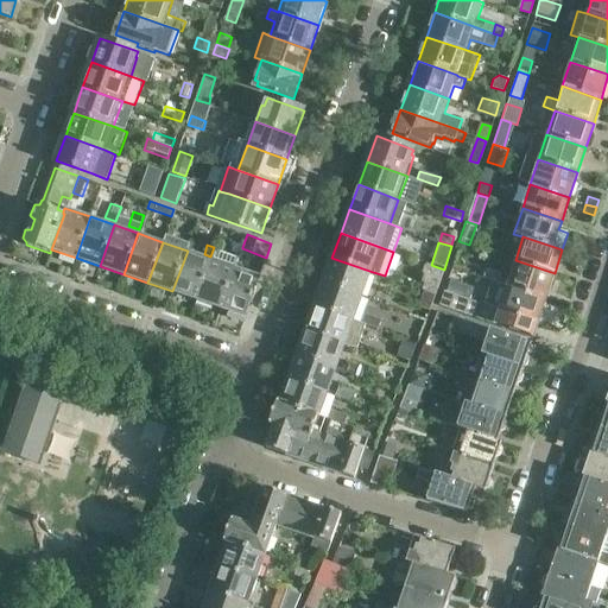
[(188,251),(172,291),(196,299),(210,259),(188,251)]
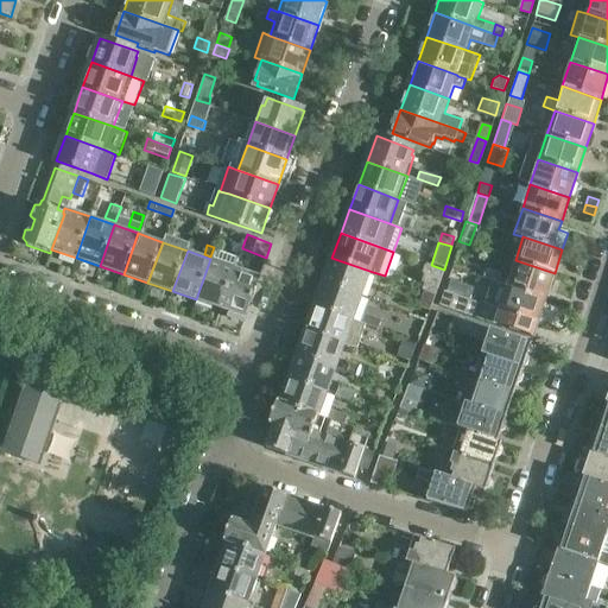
[(331,258),(323,282),(363,297),(373,272),(331,258)]
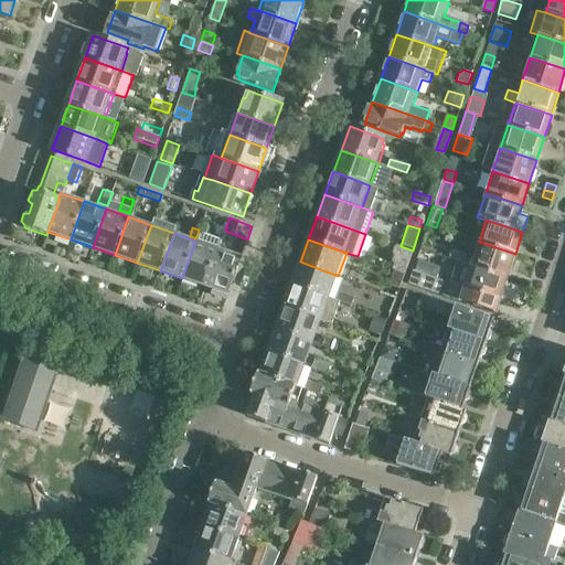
[(195,241),(182,278),(204,286),(217,251),(213,248),(213,247),(195,241)]
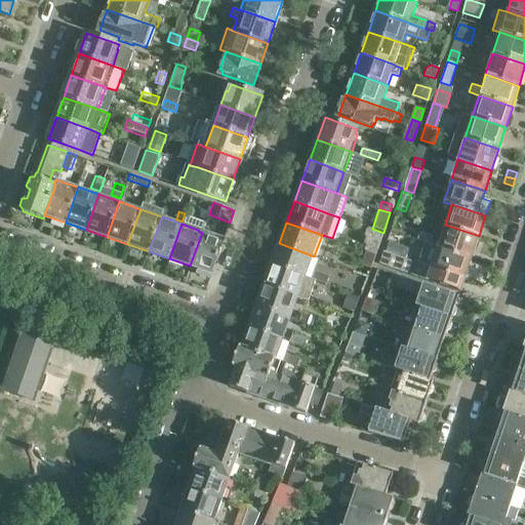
[(445,225),(438,246),(472,256),(479,236),(445,225)]
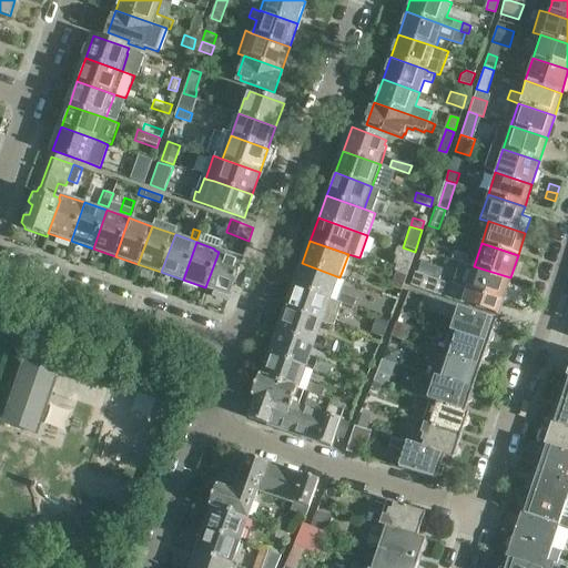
[(452,259),(467,263),(469,254),(455,250),(452,259)]
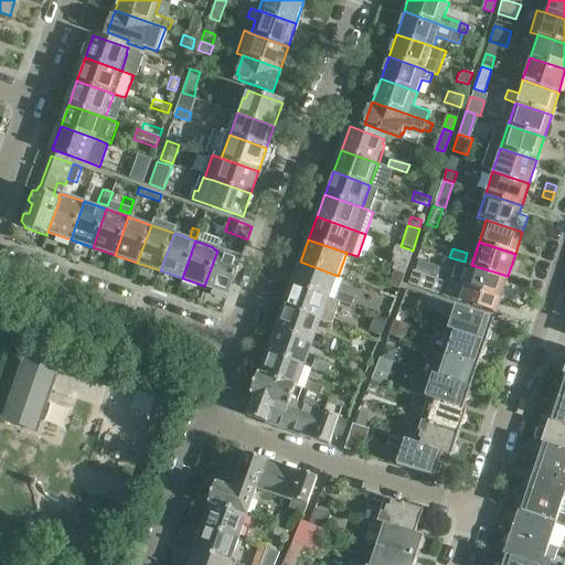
[(217,251),(204,286),(215,289),(213,294),(227,298),(240,259),(217,251)]
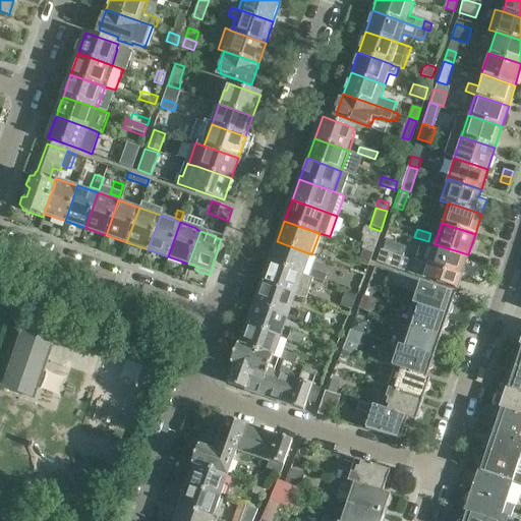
[(363,248),(373,251),(378,240),(379,235),(374,234),(373,238),(364,236),(361,247),(363,248)]
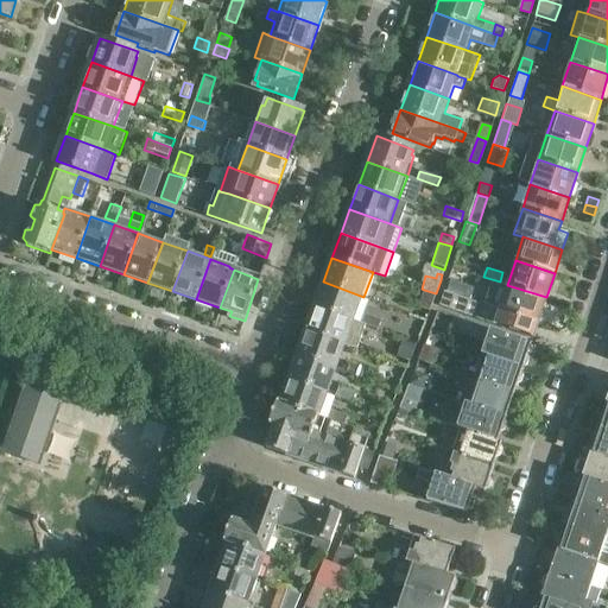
[(323,282),(315,305),(355,321),(363,297),(323,282)]
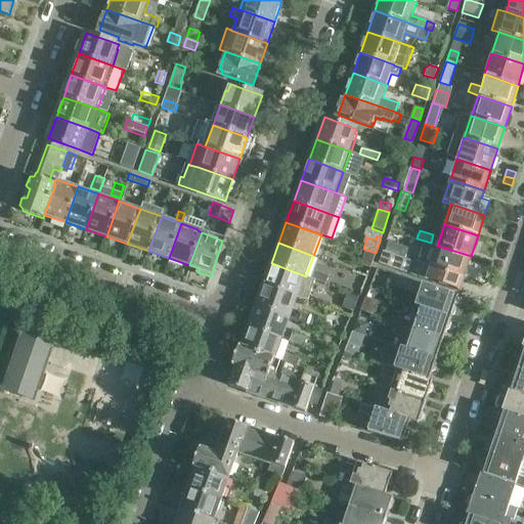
[(385,244),(383,250),(396,254),(397,248),(385,244)]
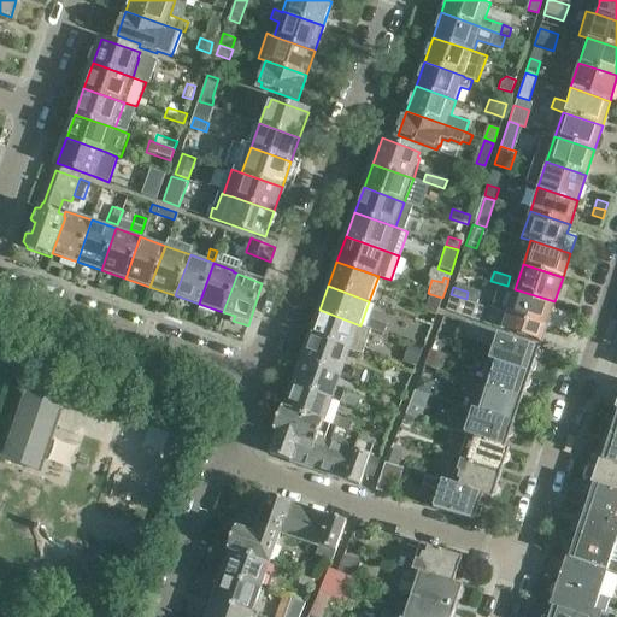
[(475,294),(472,301),(506,313),(546,327),(554,301),(515,289),(510,304),(489,297),(488,299),(475,294)]
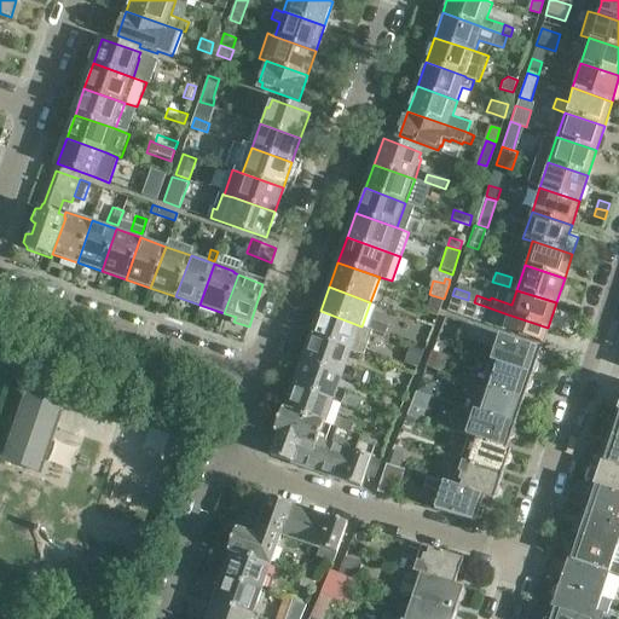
[(437,323),(444,299),(432,295),(424,316),(437,323)]
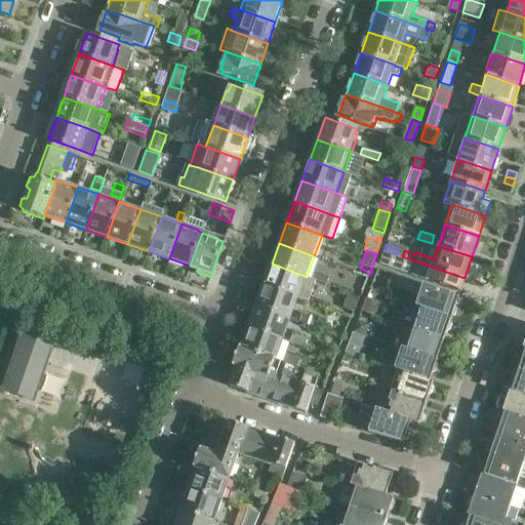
[(431,267),(402,256),(384,250),(379,264),(427,279),(460,291),(465,278),(431,267)]
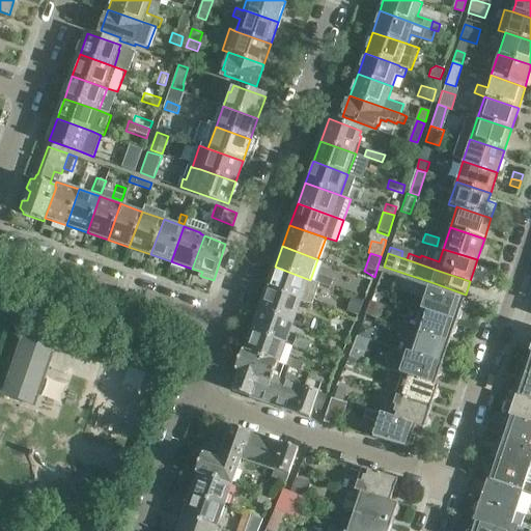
[(275,267),(267,289),(303,302),(311,305),(319,283),(316,282),(310,280),(275,267)]
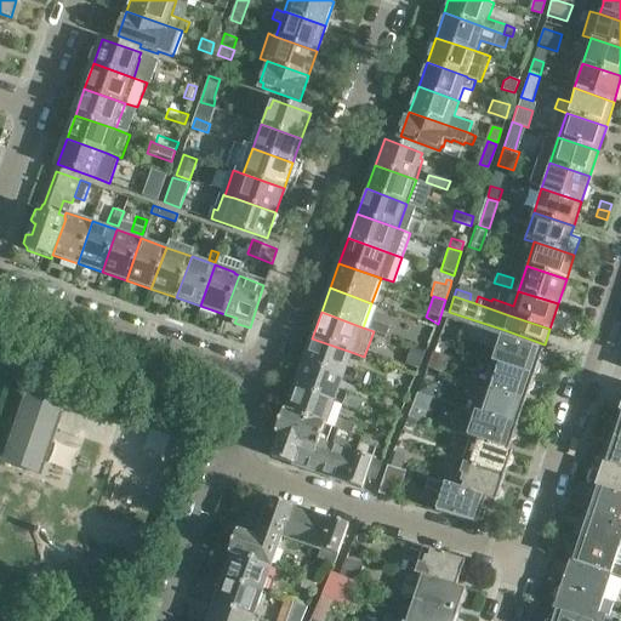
[(370,330),(374,331),(388,337),(392,325),(375,319),(370,330)]
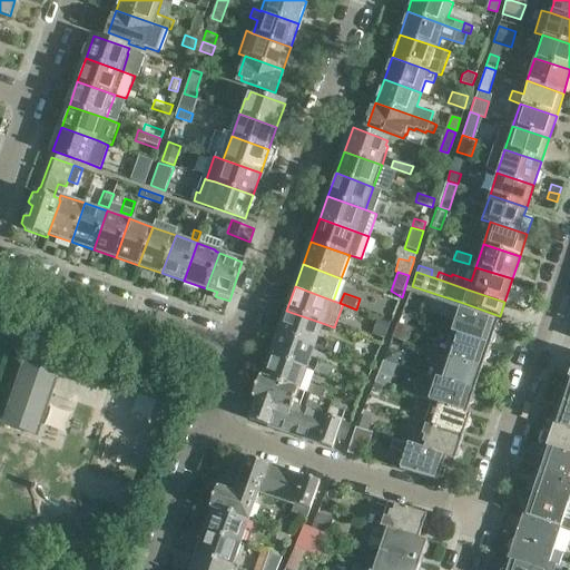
[(455,320),(451,334),(490,346),(491,343),(494,343),(495,336),(494,333),(498,322),(460,310),(460,308),(428,297),(424,308),(455,320)]
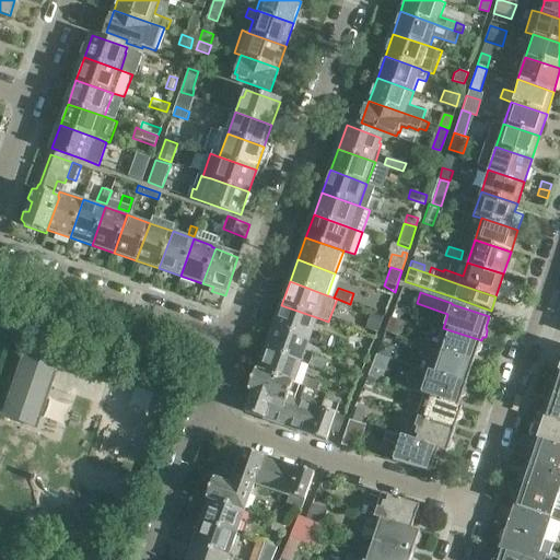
[(281,305),(273,327),(311,340),(319,318),(281,305)]
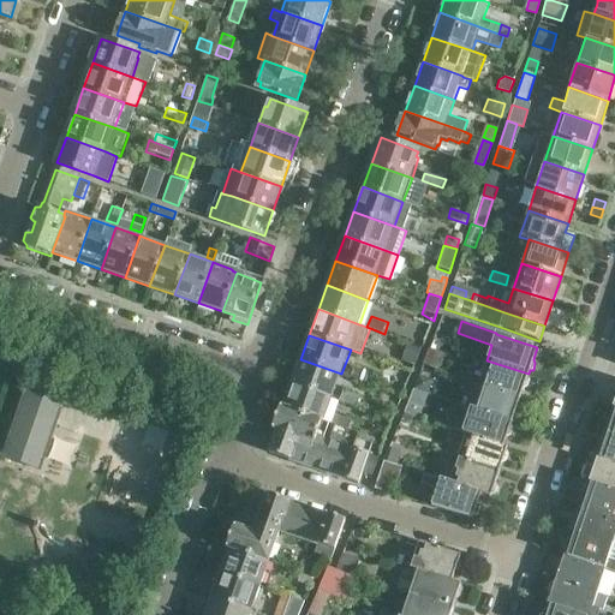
[(399,363),(412,368),(419,352),(405,346),(399,363)]
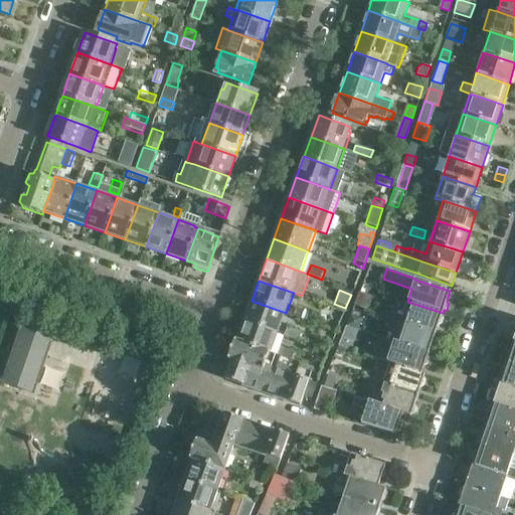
[(361,290),(356,305),(369,310),(375,295),(361,290)]
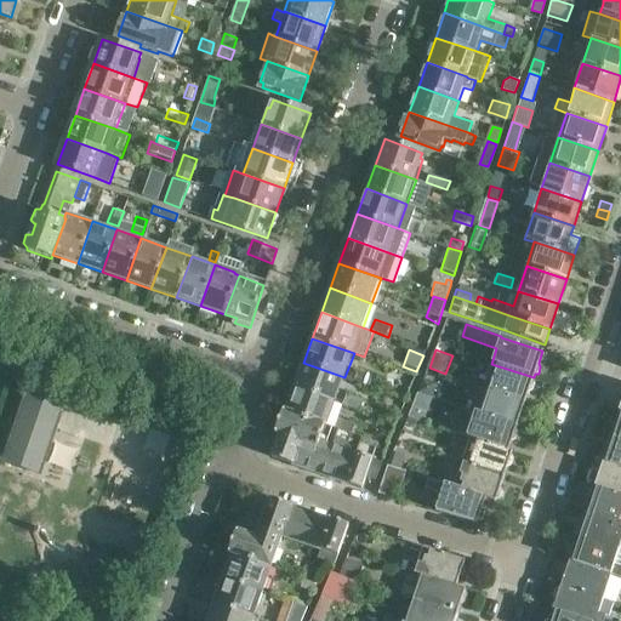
[(303,363),(295,386),(337,400),(345,377),(303,363)]
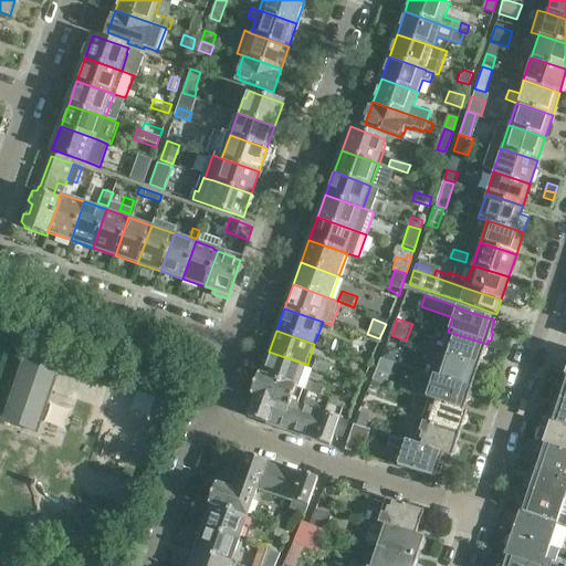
[(448,332),(440,354),(479,366),(482,356),(485,355),(488,348),(485,346),(486,344),(448,332)]
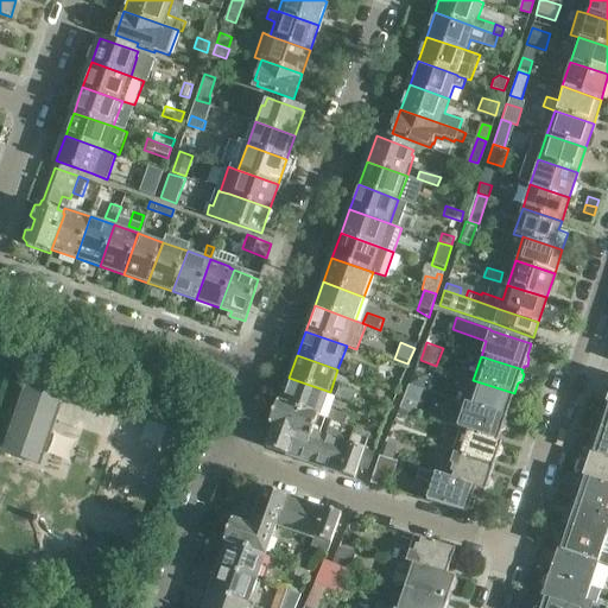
[(349,361),(346,373),(363,378),(367,367),(349,361)]
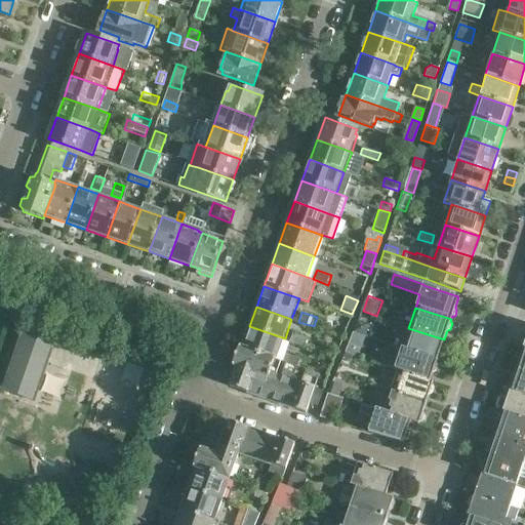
[(357,320),(353,331),(364,334),(368,324),(357,320)]
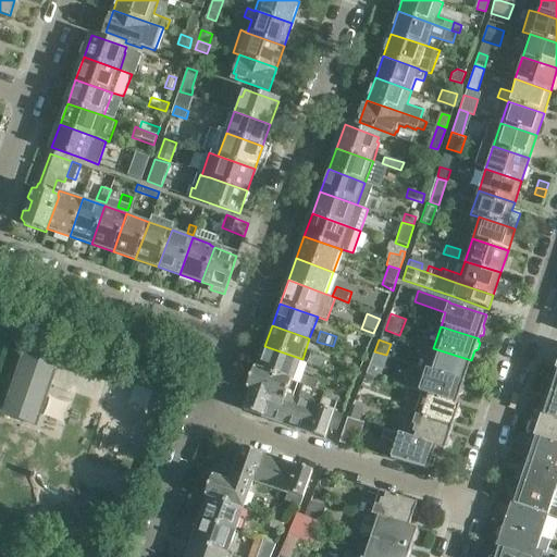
[(27,342),(24,351),(2,415),(37,426),(59,363),(48,360),(51,350),(27,342)]
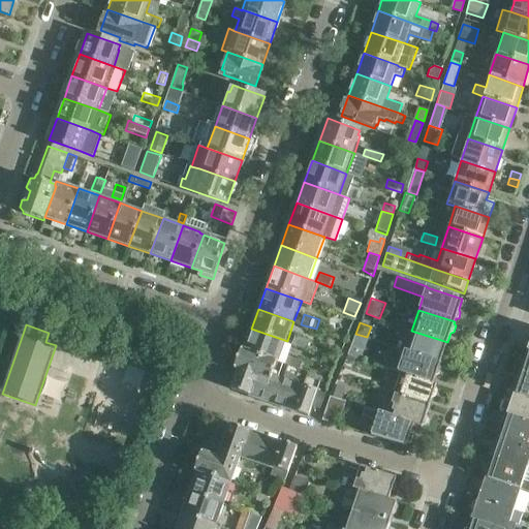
[(251,329),(243,351),(277,364),(277,362),(283,365),(288,366),(288,365),(318,376),(321,367),(283,353),(287,341),(251,329)]
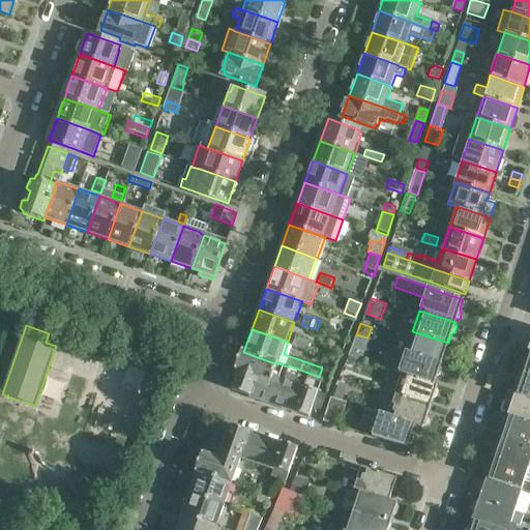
[(412,331),(406,352),(441,363),(442,361),(445,360),(447,354),(445,351),(448,343),(412,331)]
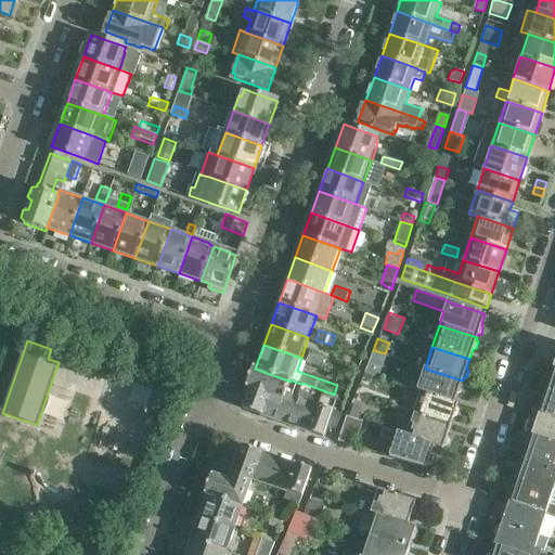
[(312,350),(309,361),(324,366),(327,356),(312,350)]
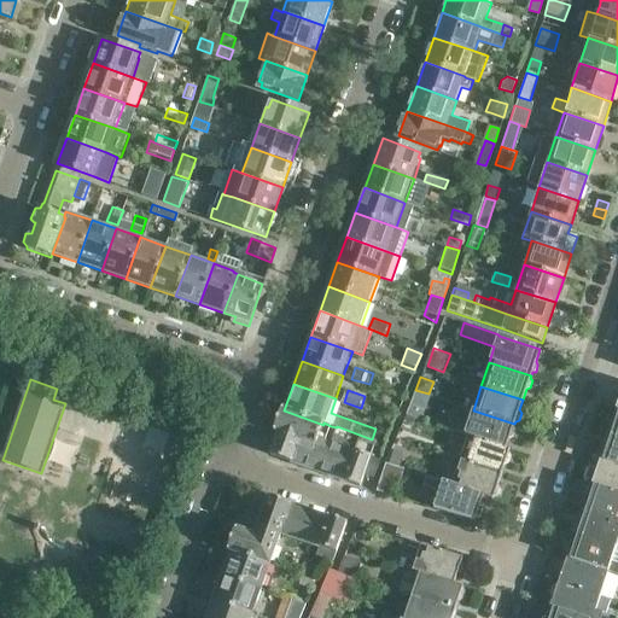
[(415,390),(407,414),(417,417),(421,419),(431,396),(415,390)]
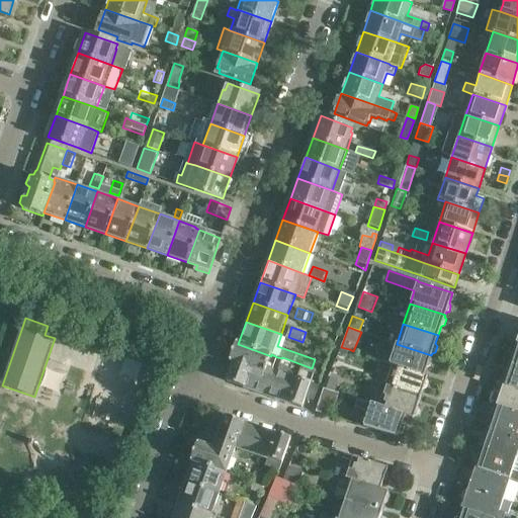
[(236,344),(230,362),(225,376),(226,380),(247,387),(303,407),(311,382),(313,377),(316,369),(312,368),(282,357),(282,358),(277,357),(271,354),(271,356),(238,344),(238,345),(236,344)]
